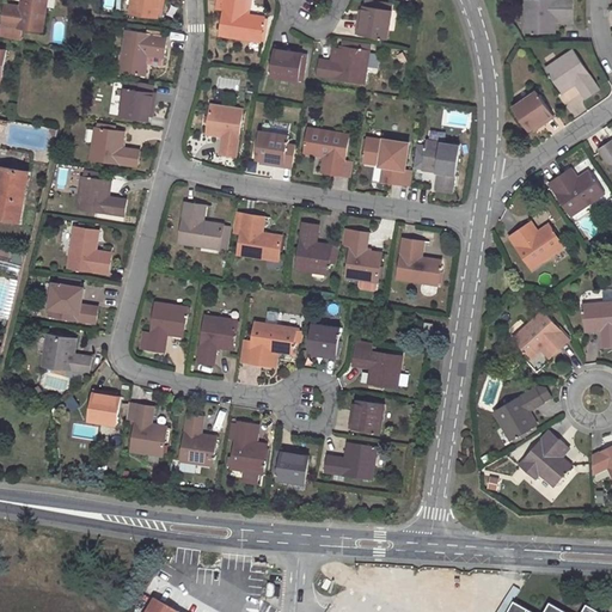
[(19,29),(43,32),(48,0),(22,0),(22,7),(6,5),(2,25),(5,26),(4,36),(18,38),(19,29)]
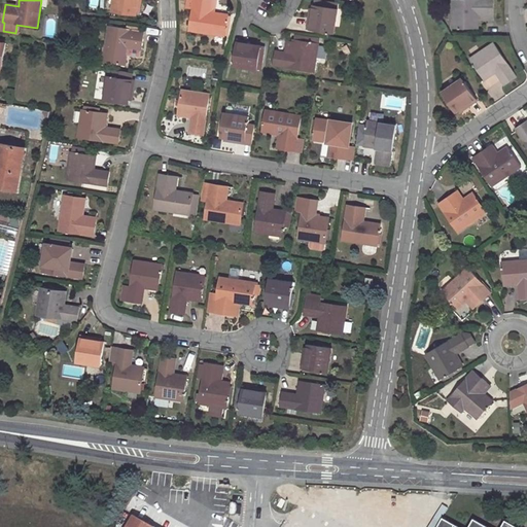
[(114,0),(112,11),(137,15),(138,11),(139,0),(114,0)]
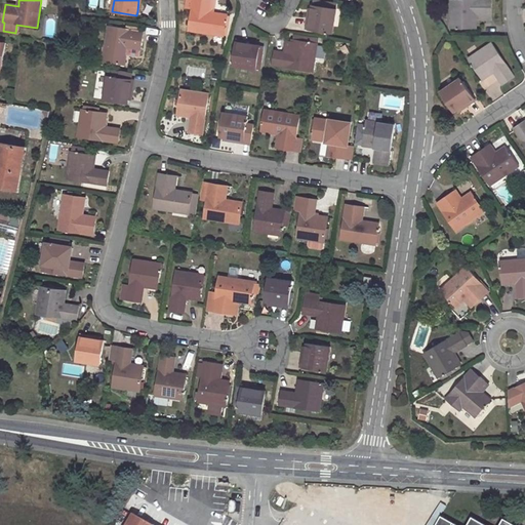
[(189,31),(224,36),(228,15),(214,13),(210,12),(211,0),(187,0),(186,8),(192,9),(189,31)]
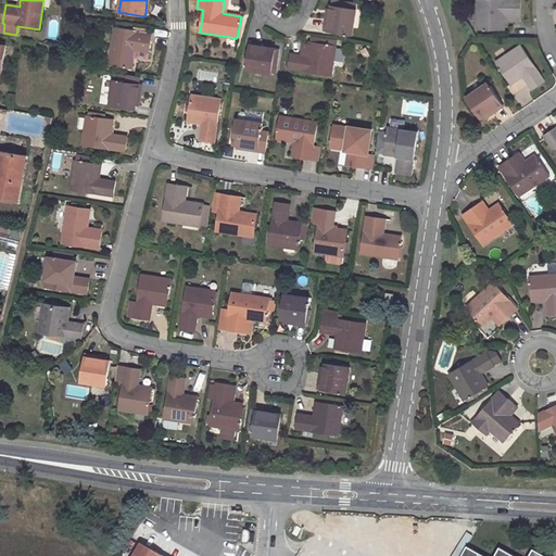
[(477,29),(504,30),(504,21),(504,15),(520,15),(520,0),(503,0),(504,1),(477,0),(477,29)]
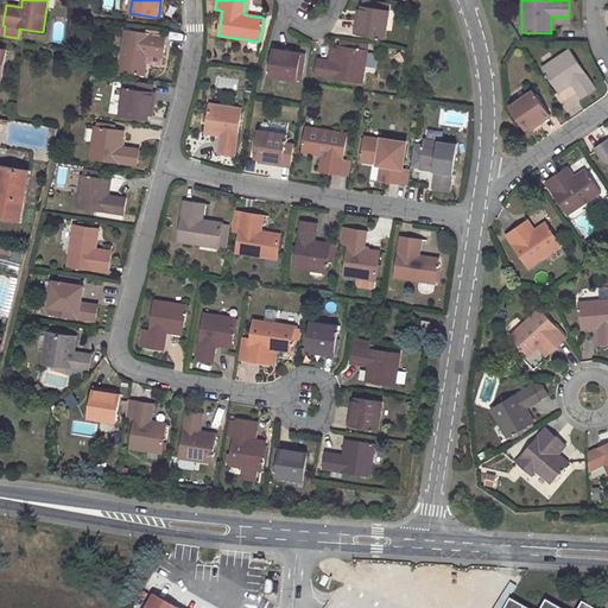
[(361,12),(359,25),(355,25),(354,33),(385,38),(390,11),(362,6),(361,12)]
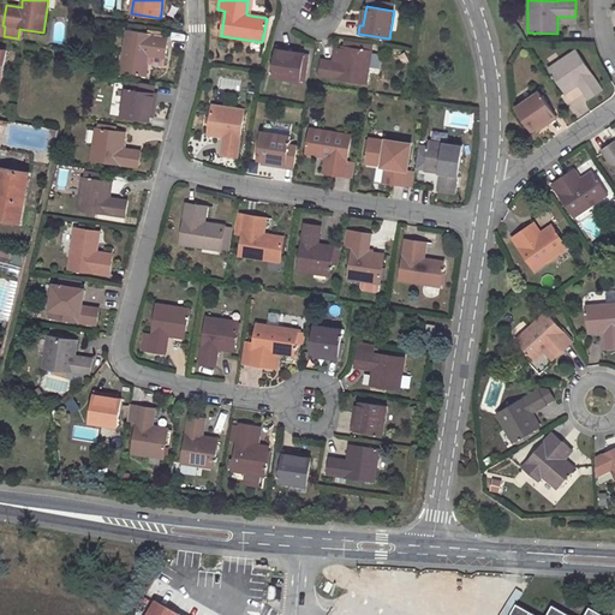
[(127,30),(121,72),(147,76),(149,55),(165,58),(168,37),(163,36),(163,33),(149,30),(149,34),(127,30)]
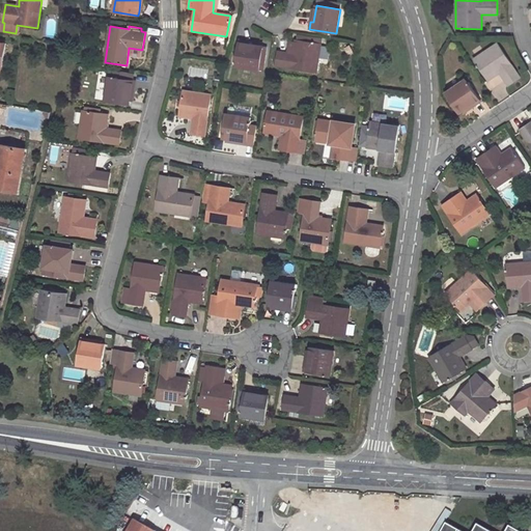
[(276,66),(316,73),(320,44),(310,43),(311,37),(299,35),(298,40),(296,40),(294,54),(278,52),(276,66)]
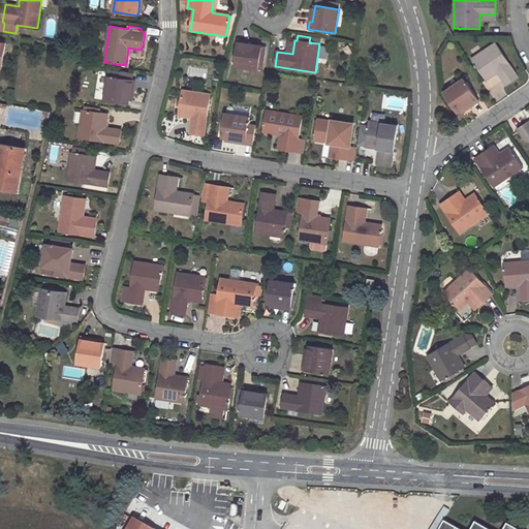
[(239,40),(235,67),(258,70),(259,65),(260,59),(263,60),(266,50),(261,49),(262,47),(257,45),(245,43),(246,41),(239,40)]
